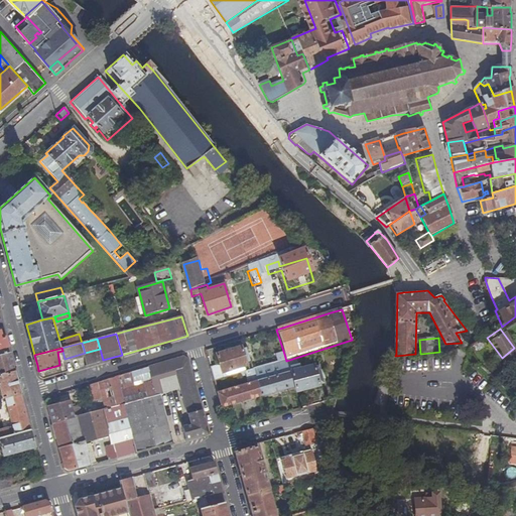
[(96,362),(103,360),(100,349),(85,353),(88,364),(96,362)]
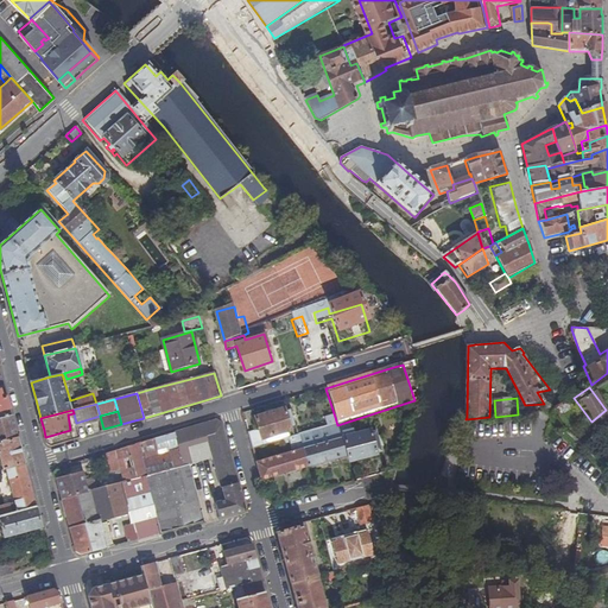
[(267,444),(266,438),(291,431),(285,411),(255,418),(258,431),(248,434),(253,449),(267,444)]
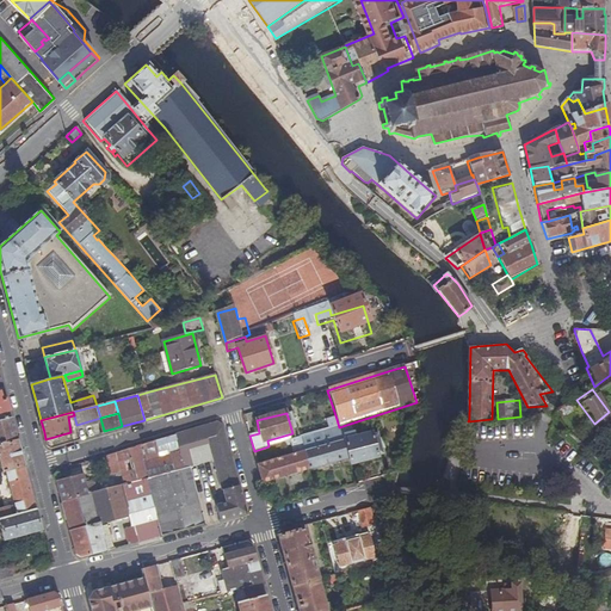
[(0,445),(17,442),(13,427),(11,419),(0,421),(0,445)]
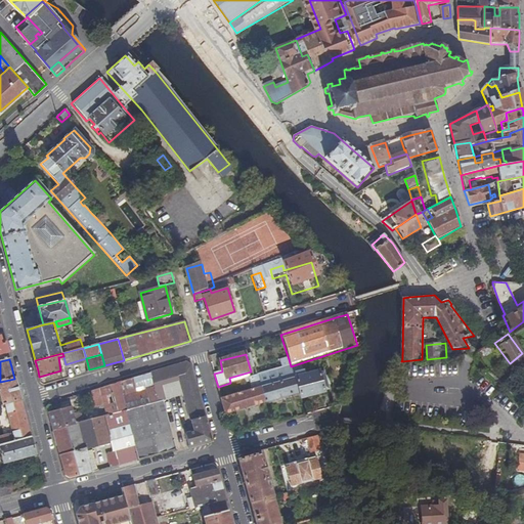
[(276,370),(291,366),(289,359),(274,362),(276,370)]
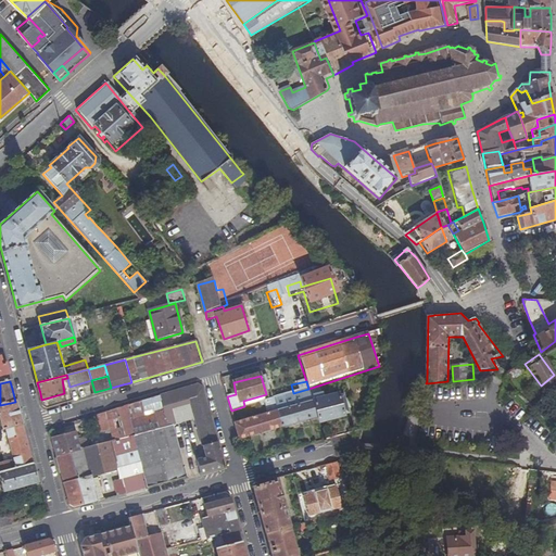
[(179,391),(161,395),(169,426),(174,425),(196,418),(190,399),(206,394),(204,389),(198,386),(179,391)]
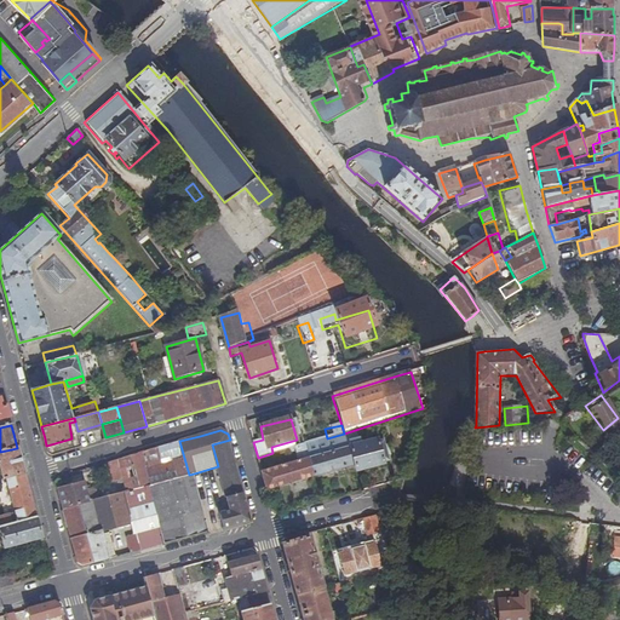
[(351,447),(349,438),(348,432),(344,434),(327,438),(306,445),(310,458),(311,460),(315,475),(325,472),(356,465),(351,447)]
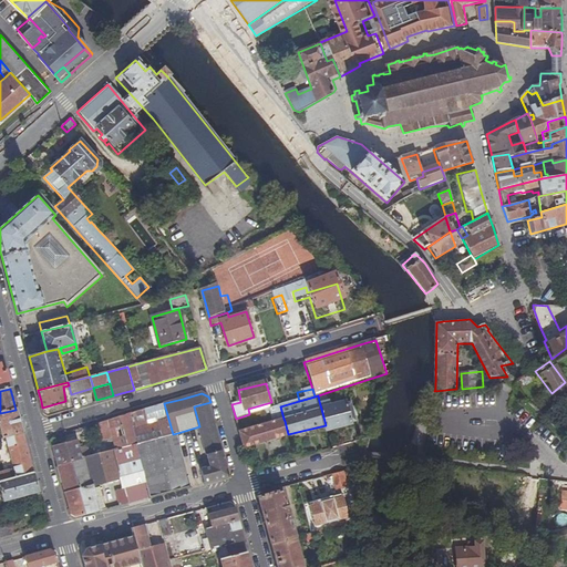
[(328,408),(327,399),(319,401),(321,409),(328,408)]
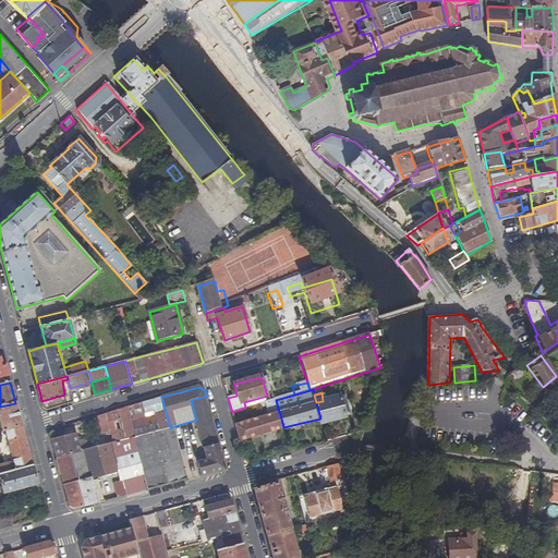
[(207,396),(191,400),(196,420),(207,458),(197,461),(202,475),(227,469),(213,416),(207,396)]
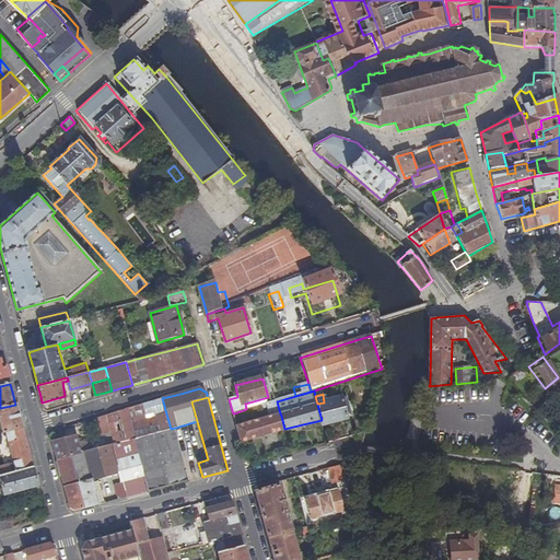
[(246,409),(269,404),(268,397),(245,404),(246,409)]
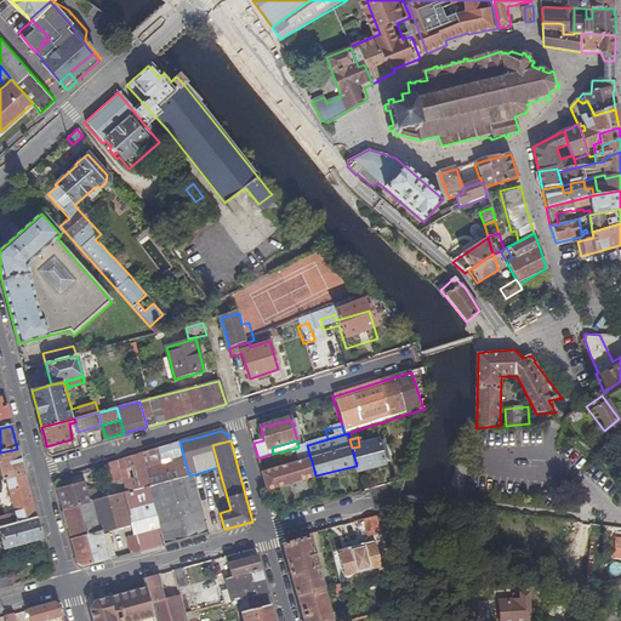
[(169,445),(172,462),(161,465),(158,449),(149,451),(119,460),(124,478),(127,493),(149,486),(189,476),(180,442),(169,445)]
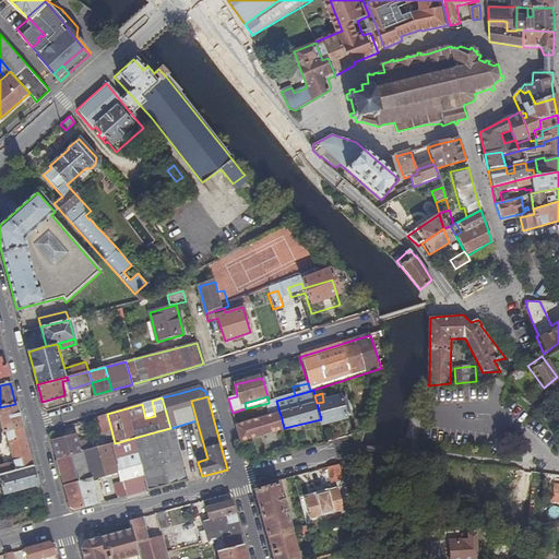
[(347,416),(343,399),(342,397),(323,402),(317,403),(321,419),(323,425),(323,426),(347,418),(347,416)]
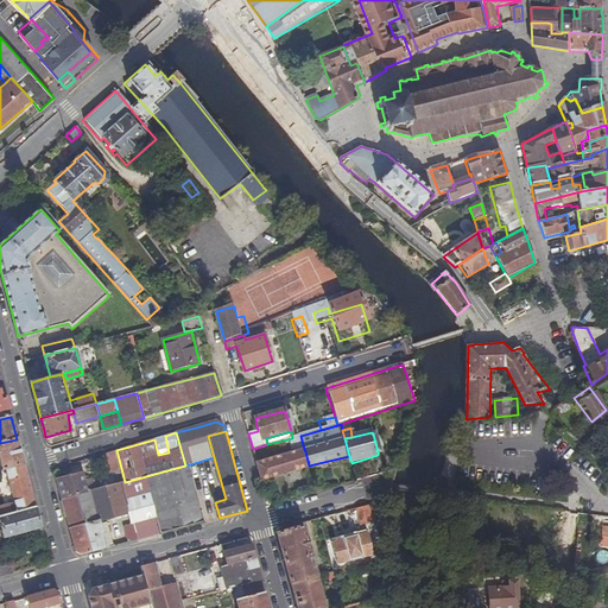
[(373,434),(378,453),(382,451),(378,432),(373,434)]
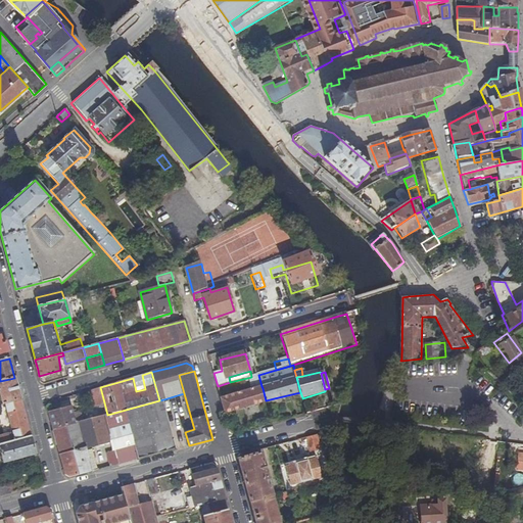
[(136,391),(145,389),(142,375),(133,378),(136,391)]
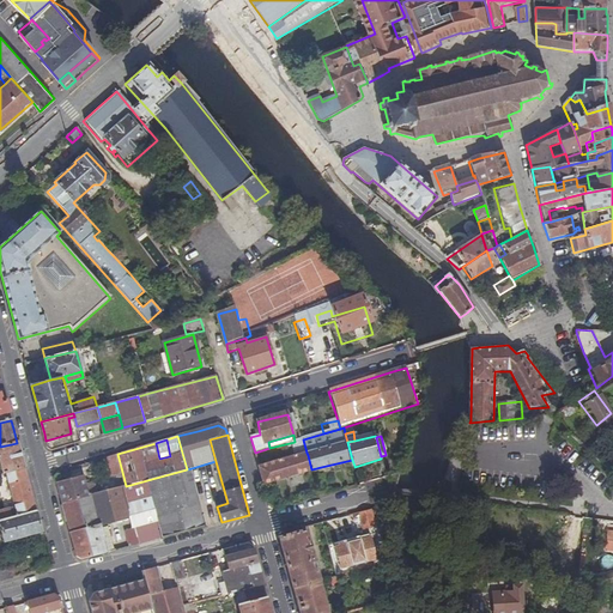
[(292,449),(295,455),(307,453),(303,439),(295,442),(269,448),(255,453),(256,459),(292,449)]
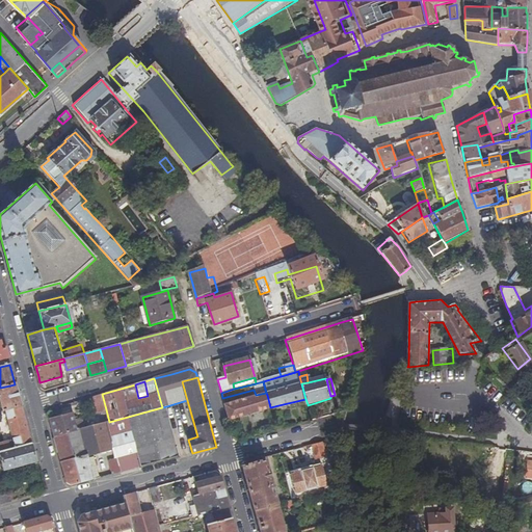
[(0,388),(0,405),(1,411),(4,410),(21,406),(18,395),(15,384),(0,388)]
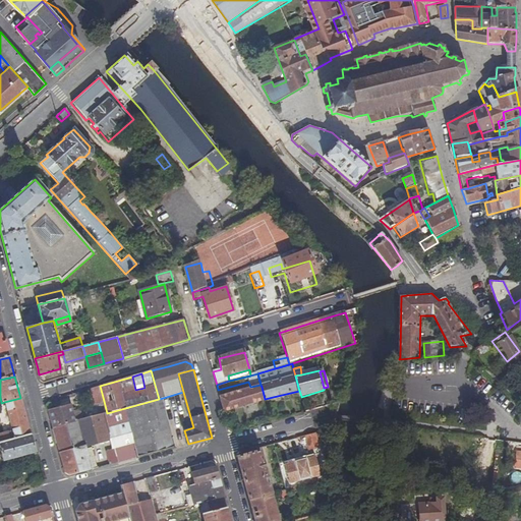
[(95,403),(104,401),(100,386),(91,388),(95,403)]
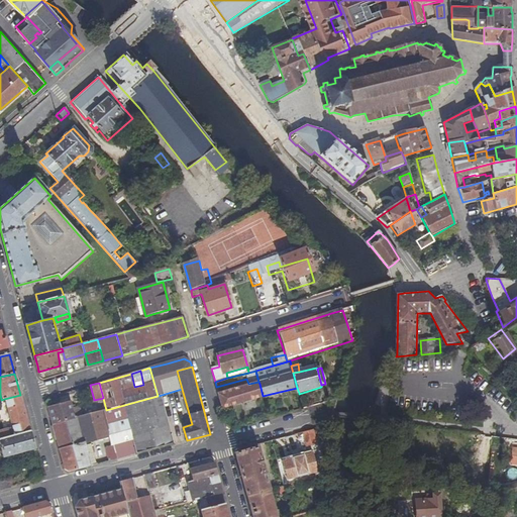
[(222,408),(264,397),(263,396),(260,384),(218,394),(222,408)]
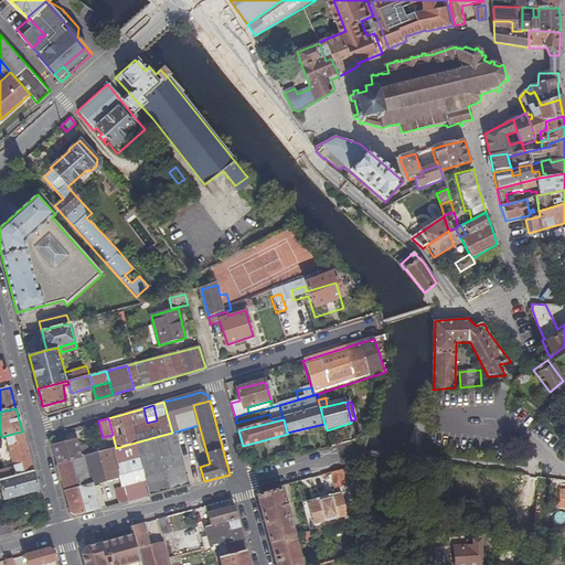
[(327,429),(324,424),(296,430),(297,437),(323,430),(327,429)]
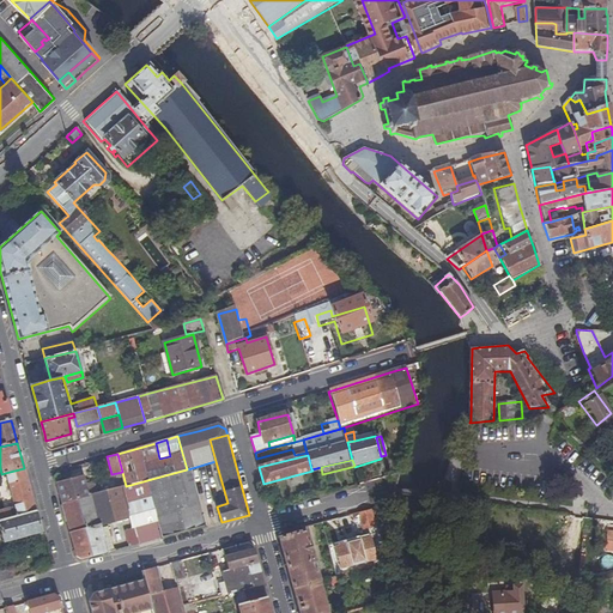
[(24,468),(5,473),(17,517),(36,511),(30,489),(24,468)]
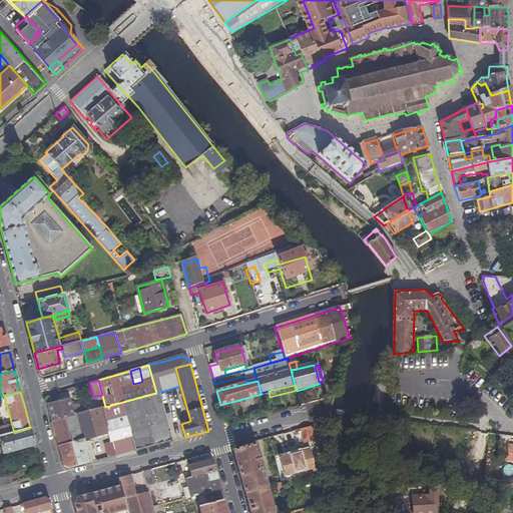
[(136,450),(173,440),(163,401),(160,392),(156,393),(123,402),(136,450)]
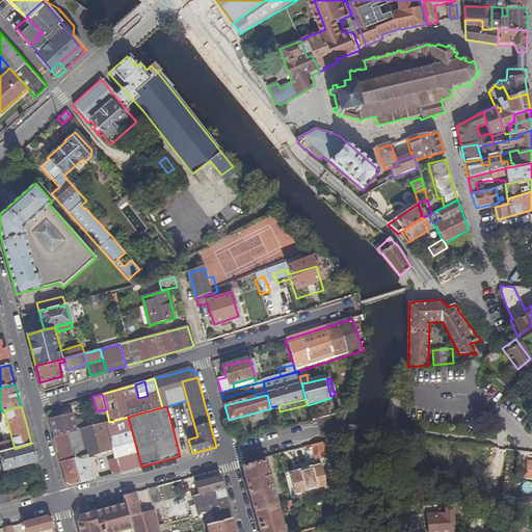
[(54,435),(80,429),(76,411),(50,419),(52,425),(54,435)]
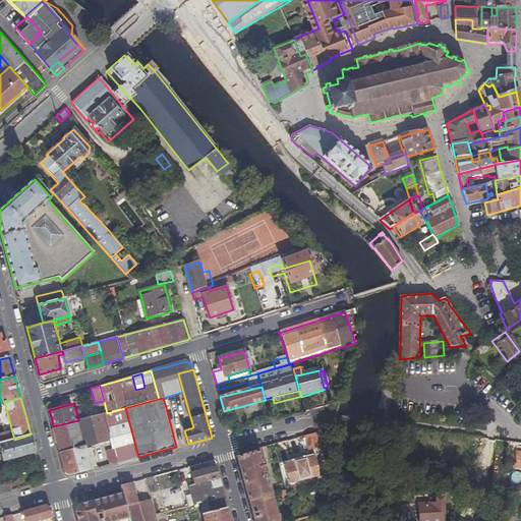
[(91,442),(92,444),(110,440),(112,449),(108,450),(110,458),(109,458),(110,464),(118,462),(138,457),(125,408),(107,413),(78,420),(84,443),(90,442),(91,442)]
